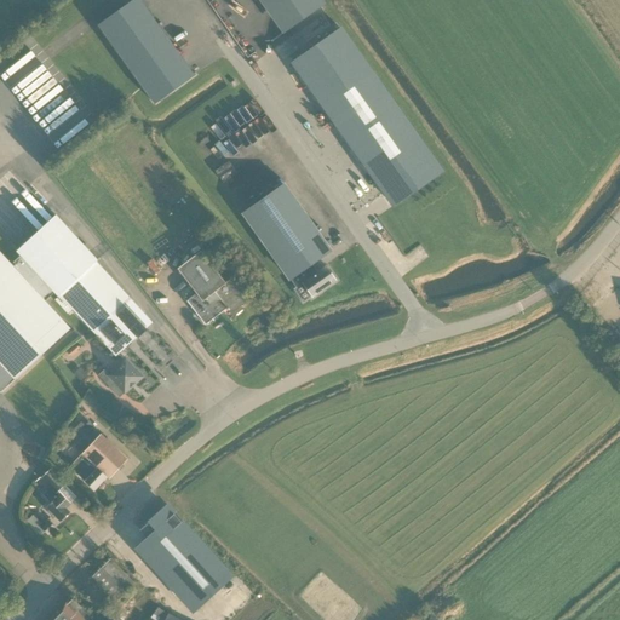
[(153,0),(132,0),(105,18),(162,98),(202,70),(153,0)]
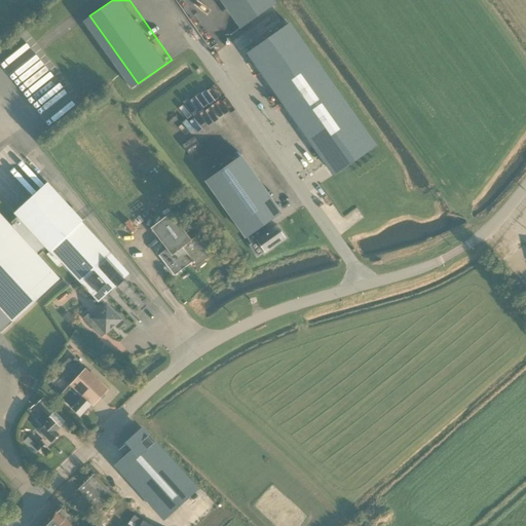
[(375,146),(290,25),(249,53),(334,175),(375,146)]
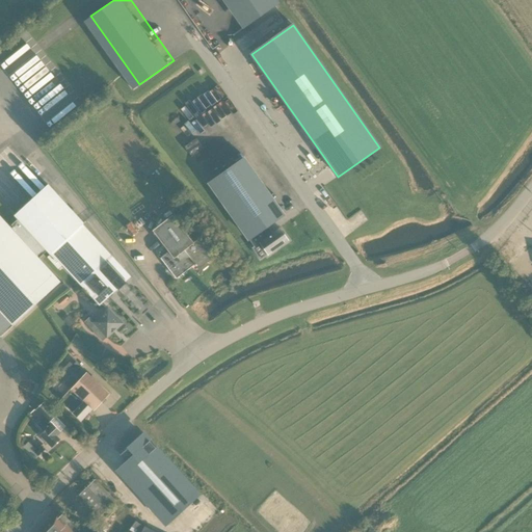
[(41,65),(12,87),(23,100),(51,78),(41,65)]
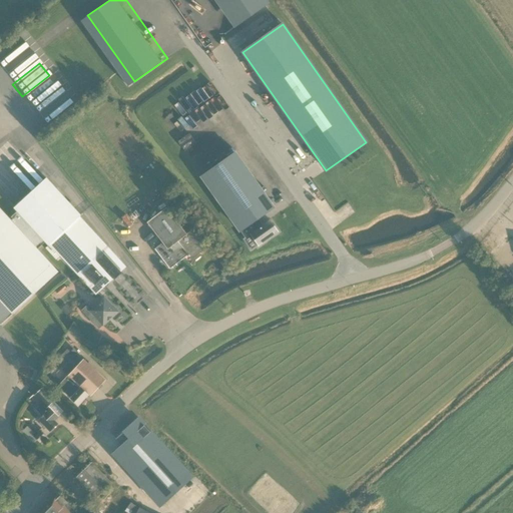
[(42,110),(64,95),(61,90),(38,105),(42,110)]
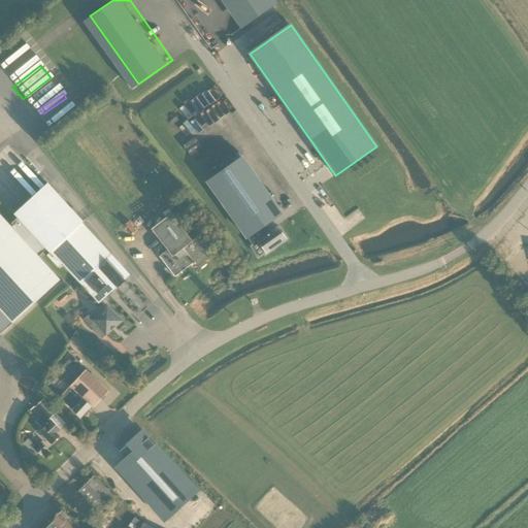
[(200,165),(212,161),(208,151),(196,155),(200,165)]
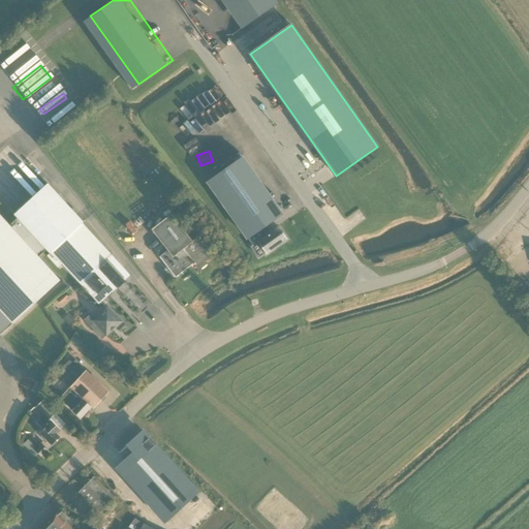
[(281,214),(243,158),(209,183),(248,238),(260,228),(281,214)]
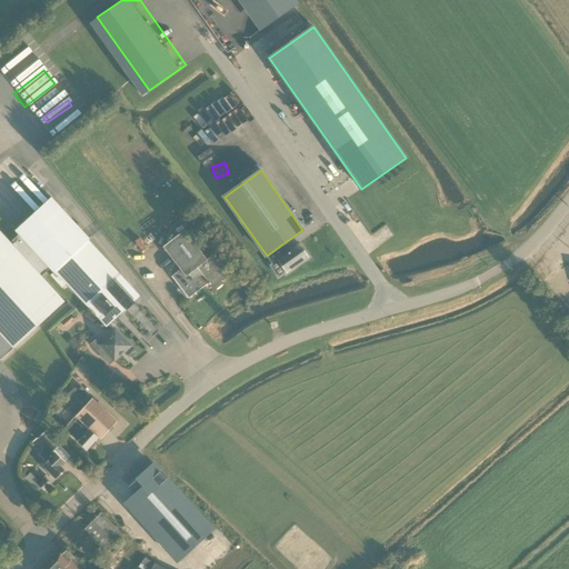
[(107,327),(140,296),(88,240),(90,239),(51,198),(16,230),(19,235),(9,243),(40,277),(50,268),(53,272),(50,275),(62,288),(68,285),(107,327)]
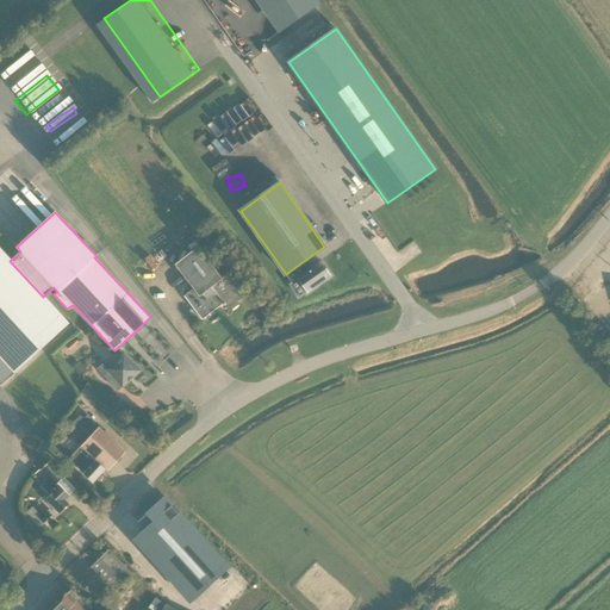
[(230,311),(240,304),(237,302),(248,293),(232,272),(223,279),(198,247),(175,265),(193,288),(184,296),(203,319),(224,303),(230,311)]
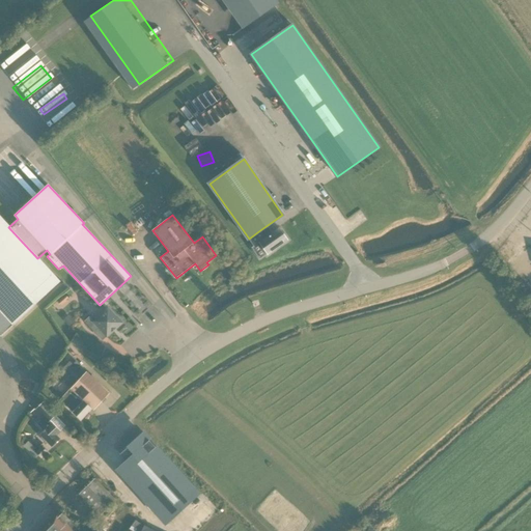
[(37,258),(8,227),(0,217),(0,335),(1,336),(59,282),(37,258)]
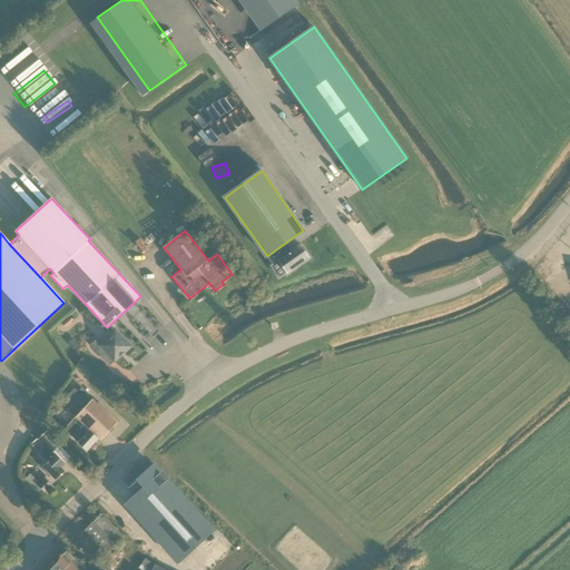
[(281,246),(267,256),(273,264),(278,261),(287,274),(311,258),(301,244),(286,254),(281,246)]
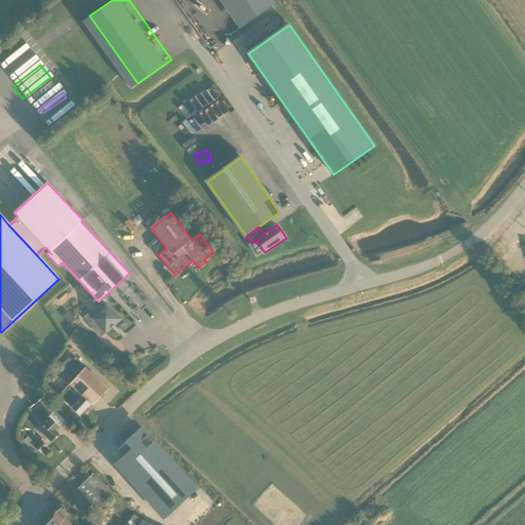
[(97,324),(106,332),(114,325),(115,326),(122,319),(115,312),(114,313),(107,305),(92,318),(88,313),(83,318),(93,328),(97,324)]
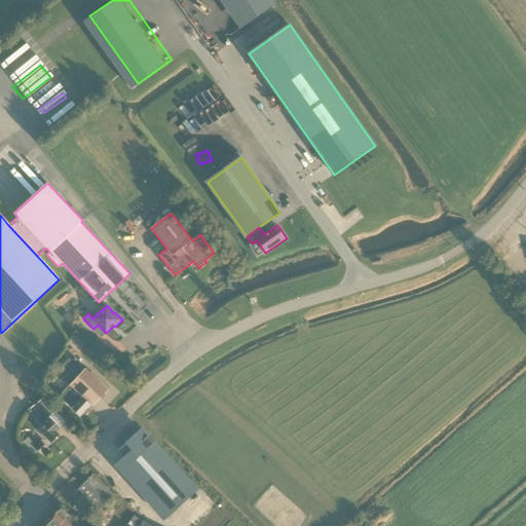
[(69,323),(73,318),(69,314),(65,318),(69,323)]
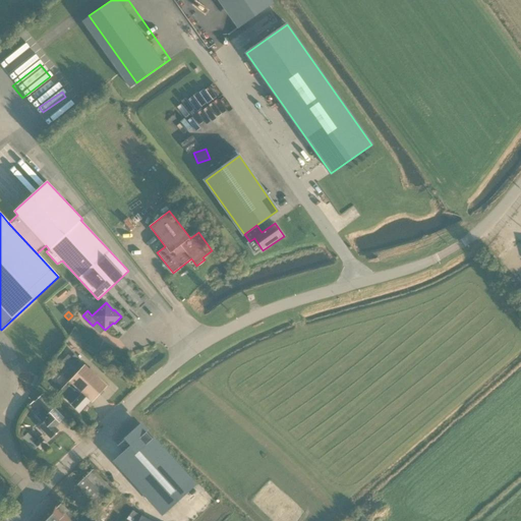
[(57,366),(71,380),(82,367),(68,354),(57,366)]
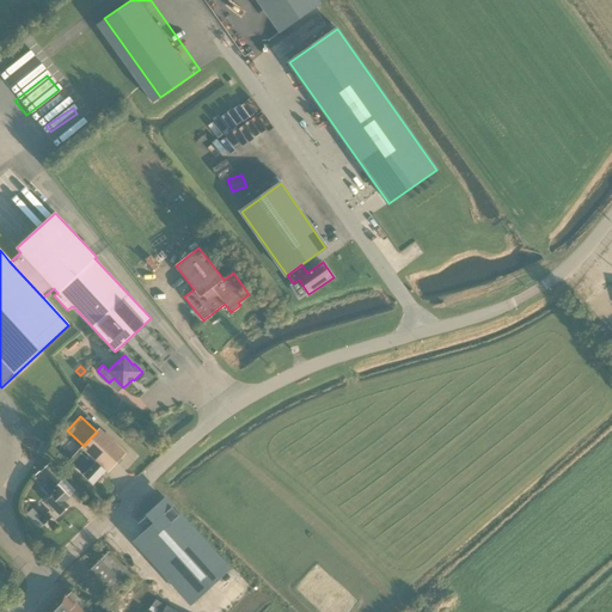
[(85,475),(85,476),(93,483),(105,470),(109,472),(127,453),(99,428),(97,432),(84,446),(69,460),(85,475)]
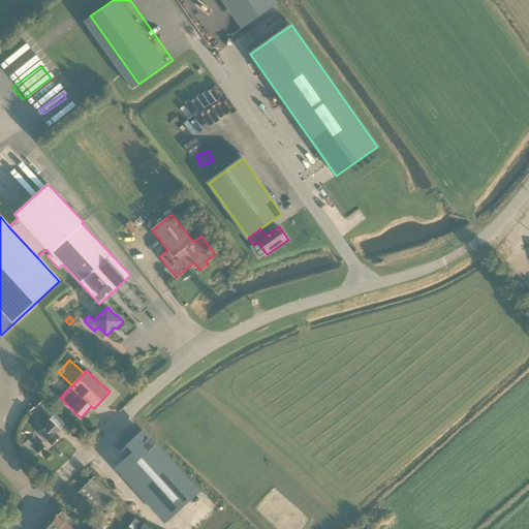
[(50,419),(56,413),(43,400),(35,408),(43,416),(48,421),(50,419)]
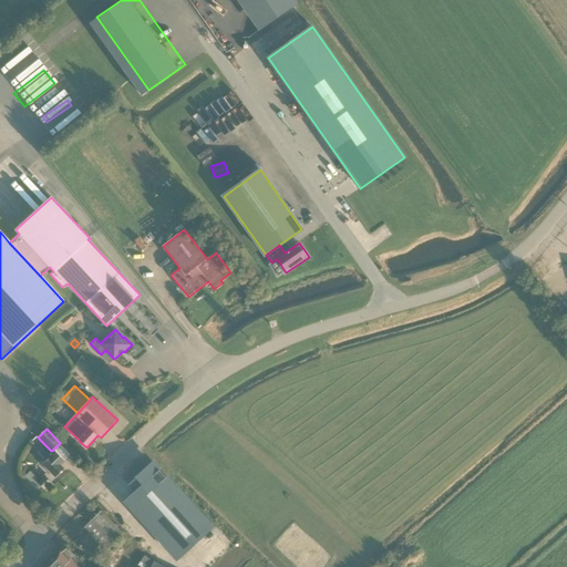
[(60,464),(64,461),(55,452),(53,450),(51,451),(47,446),(40,453),(47,460),(43,464),(55,477),(64,468),(60,464)]
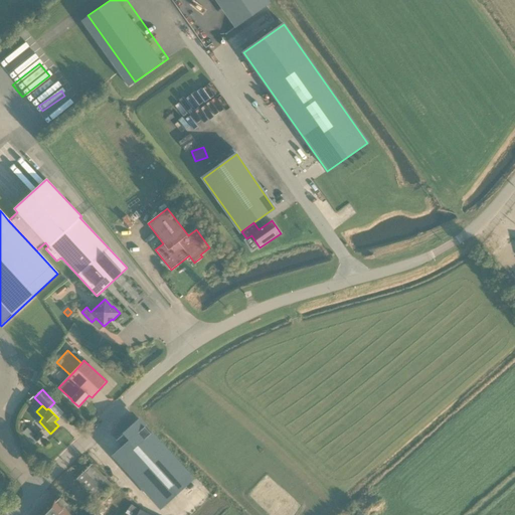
[(124,434),(117,440),(123,447),(114,454),(161,507),(191,481),(138,420),(131,427),(130,426),(123,433),(124,434)]
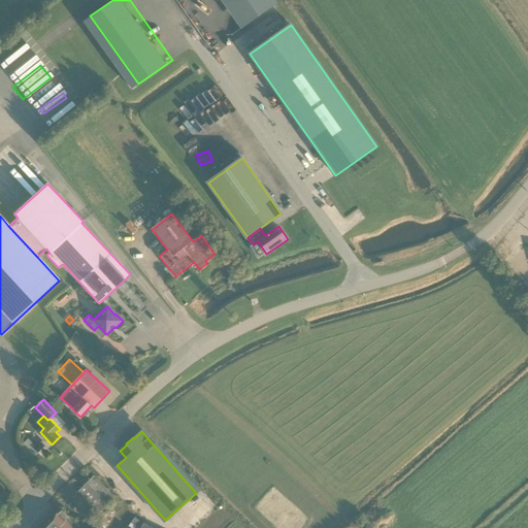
[(36,450),(41,455),(46,450),(42,444),(36,450)]
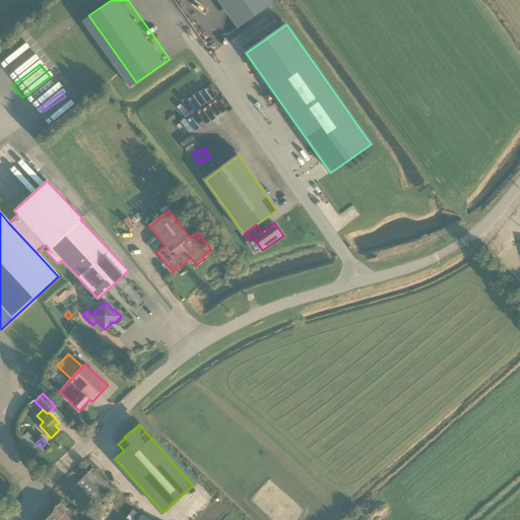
[(78,483),(99,505),(114,490),(93,469),(78,483)]
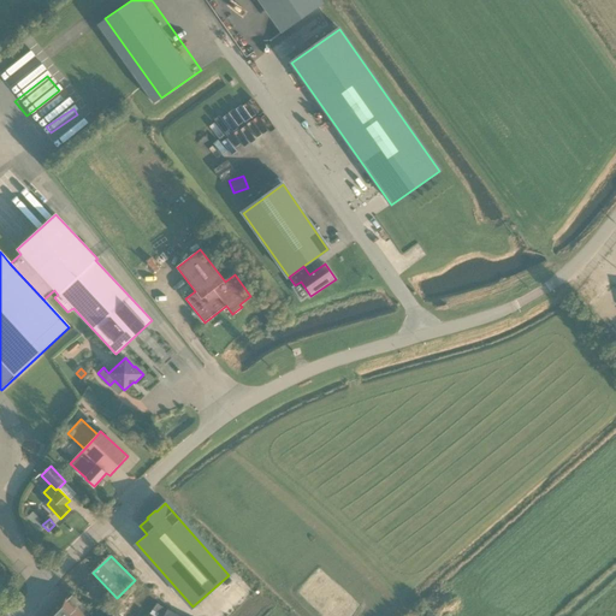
[(93,615),(71,592),(46,615),(93,615)]
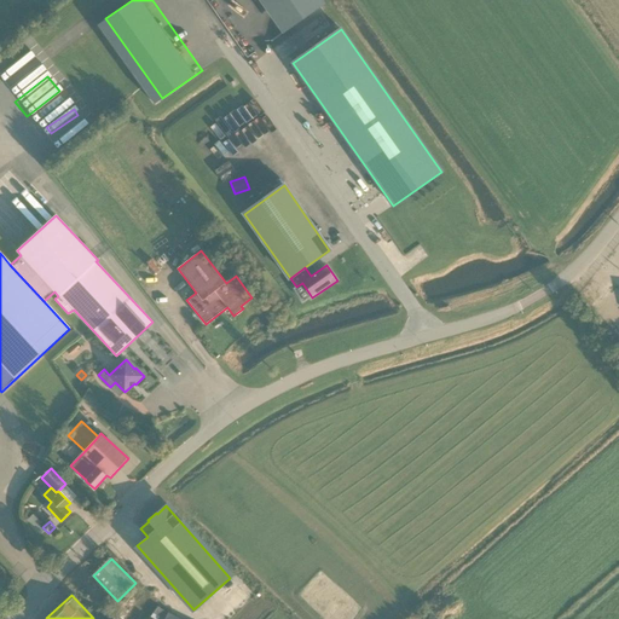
[(116,615),(120,618),(139,618),(148,611),(134,597),(129,600),(116,615)]
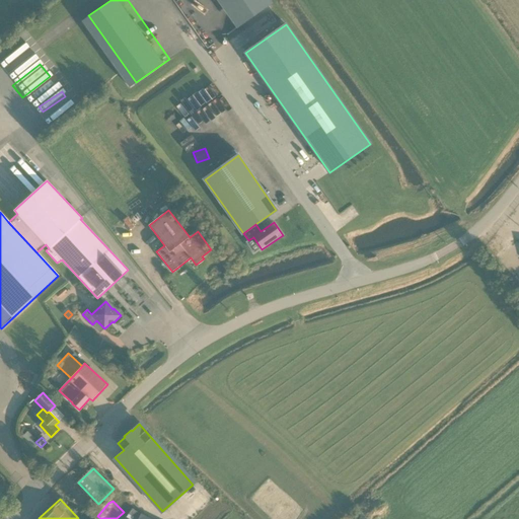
[(127,517),(131,518),(138,518),(142,513),(132,508),(127,517)]
